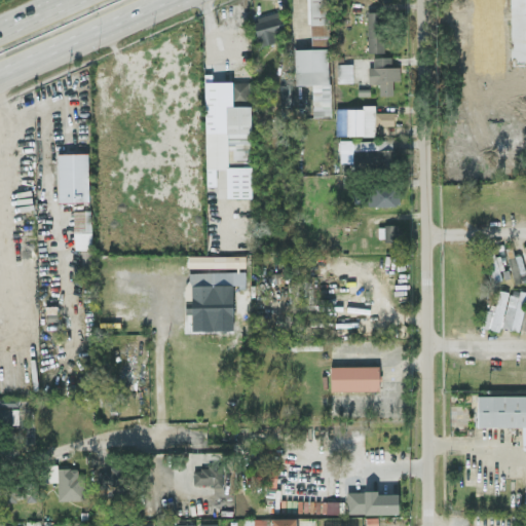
[(368,52),(383,52),(383,10),(367,10),(368,52)]
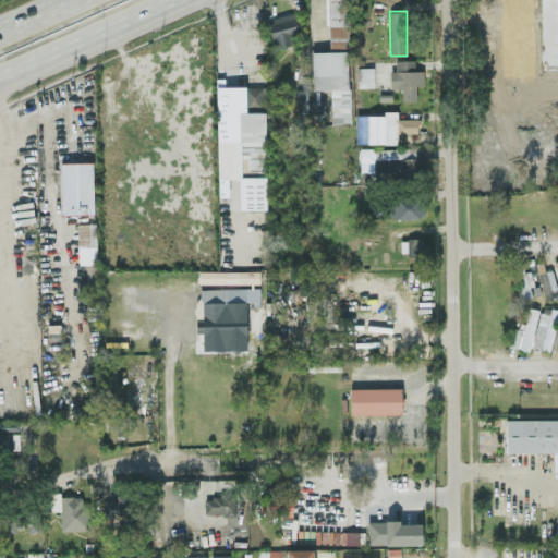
[(267,19),(275,48),(303,40),(295,12),(267,19)]
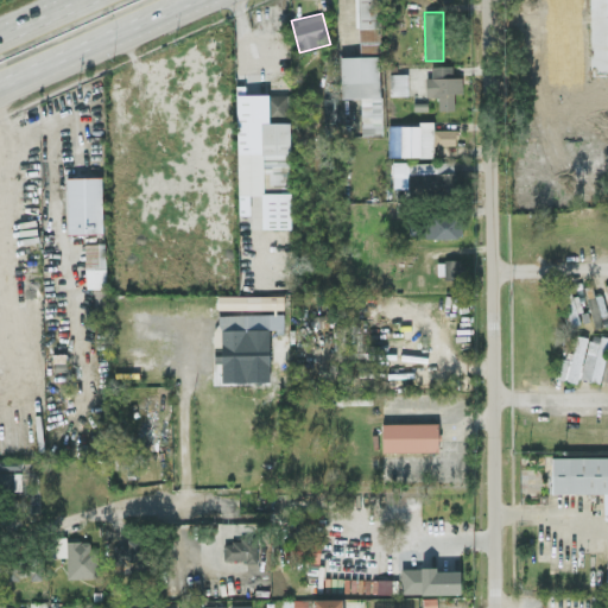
[(425,96),(437,96),(438,109),(454,109),(454,93),(462,93),(462,75),(453,76),(451,64),(430,64),(431,76),(425,76),(425,96)]
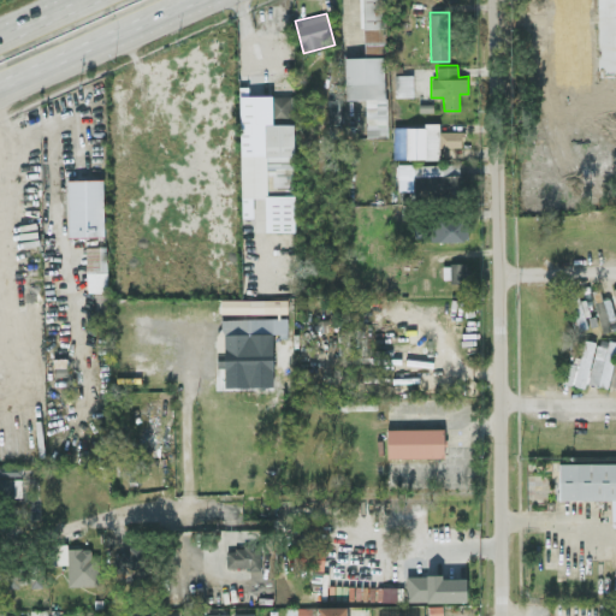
[(395,96),(413,96),(413,73),(395,73),(395,96)]
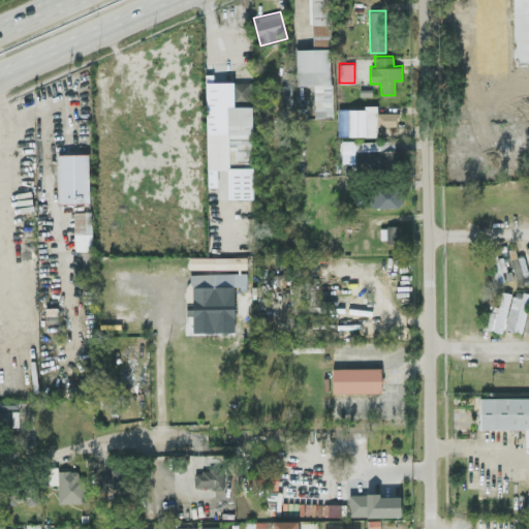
[(252,81),(206,81),(207,183),(216,183),(216,170),(227,170),(227,200),(252,200),(252,81)]
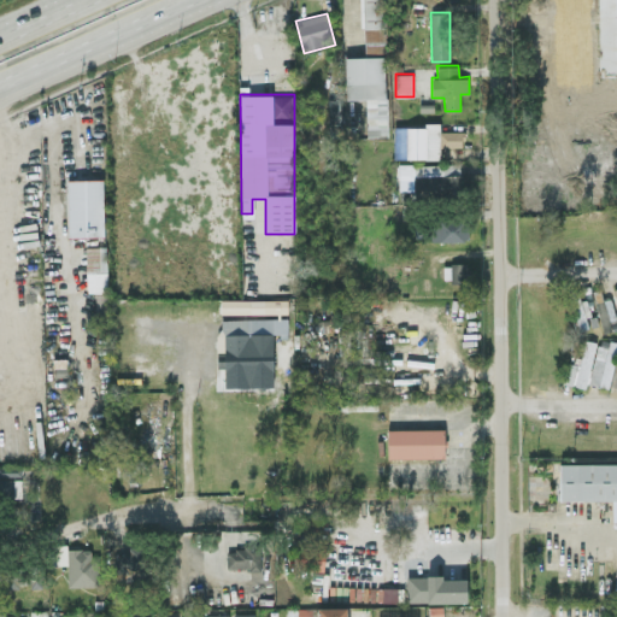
[(365,99),(346,100),(347,136),(366,135),(365,99)]
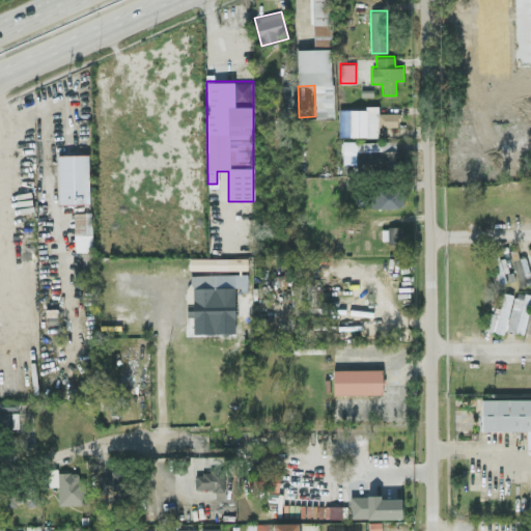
[(339,107),(338,136),(379,137),(379,127),(397,127),(397,112),(379,112),(379,108),(339,107)]
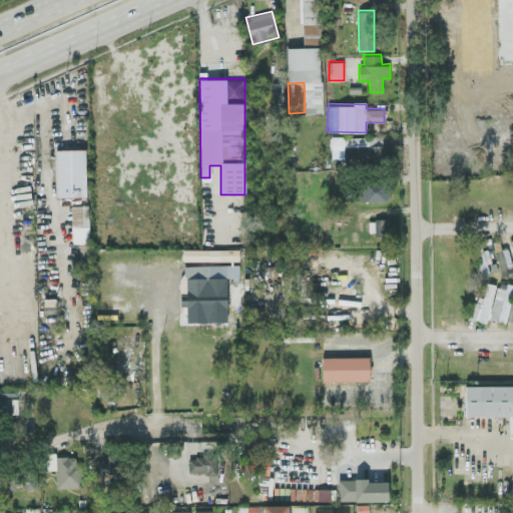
[(344,163),(389,162),(388,144),(382,144),(382,135),(338,136),(338,141),(343,141),(344,163)]
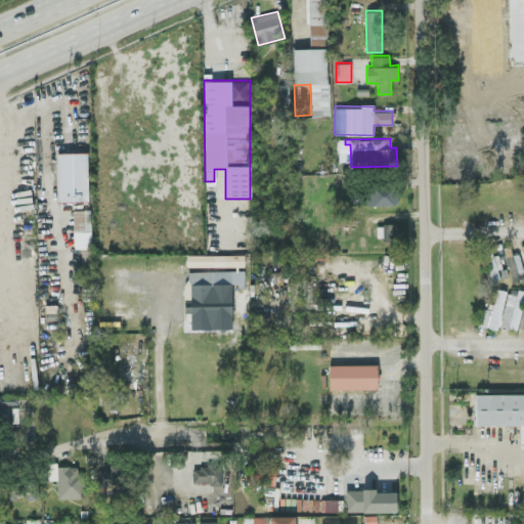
[(56,151),(57,201),(88,201),(87,151),(56,151)]
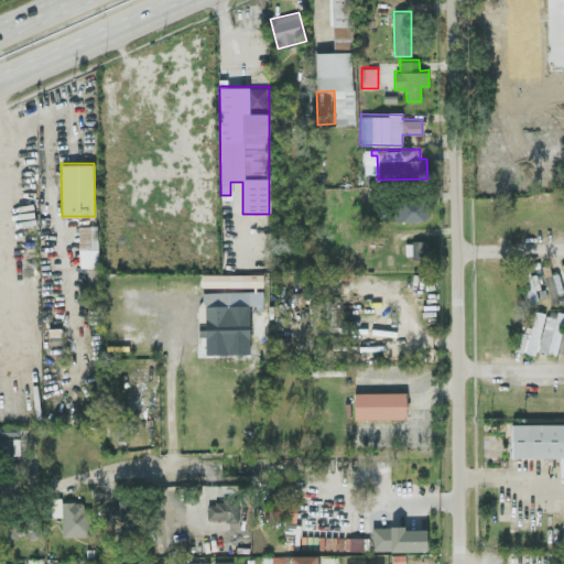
[(427,221),(427,197),(393,196),(392,220),(427,221)]
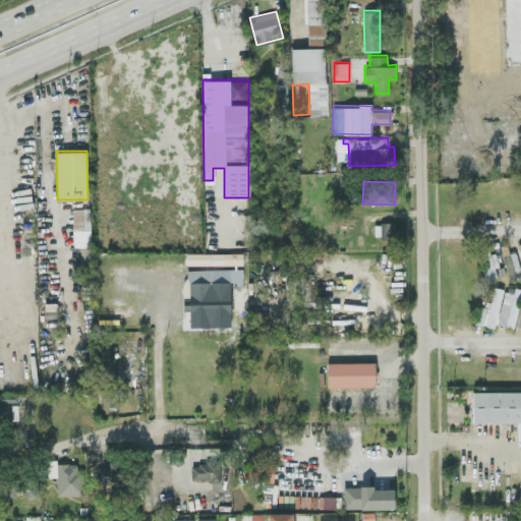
[(72,208),(73,246),(91,245),(90,207),(72,208)]
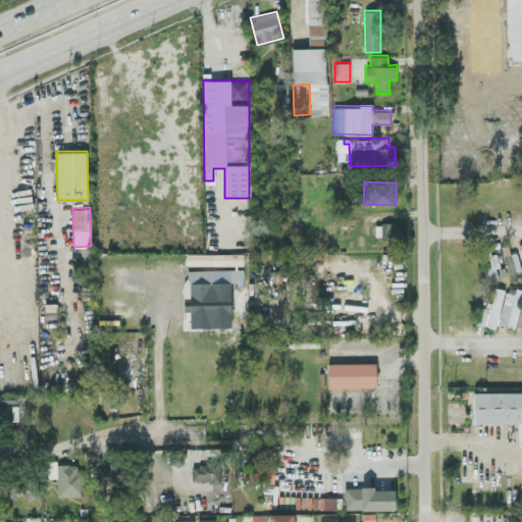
[(396,221),(381,222),(381,240),(397,240),(396,221)]
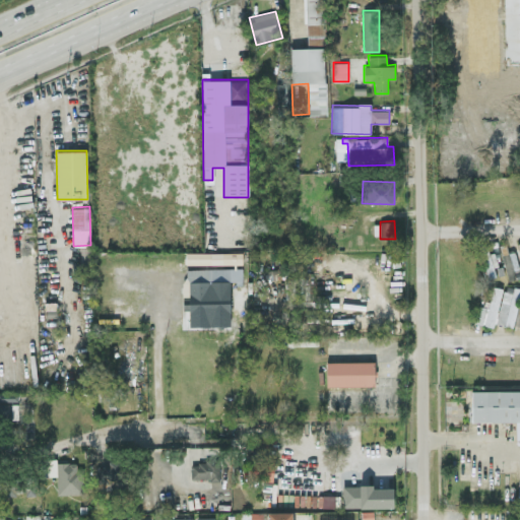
[(479,243),(485,277),(495,276),(494,266),(497,266),(495,251),(489,252),(486,242),(479,243)]
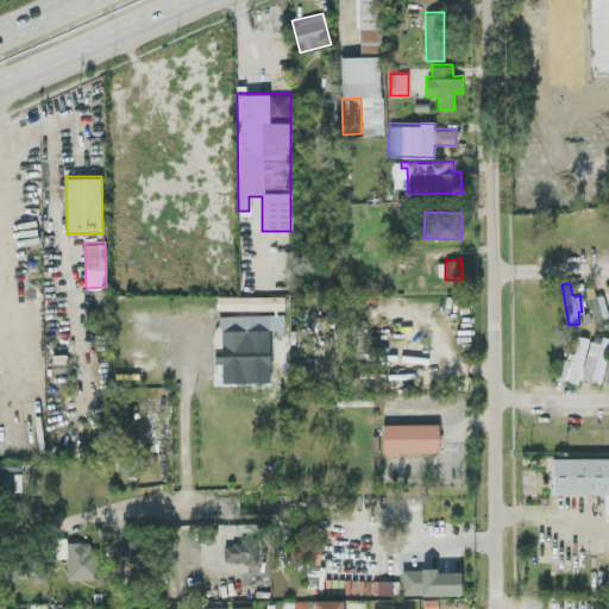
[(284,308),(283,294),(217,295),(218,309),(284,308)]
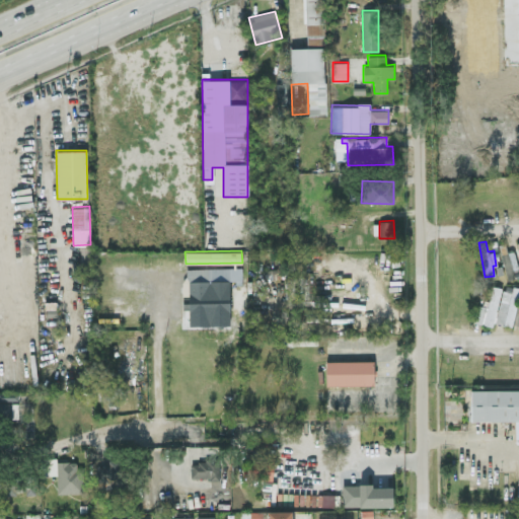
[(229,313),(229,281),(241,281),(240,267),(188,268),(188,295),(182,295),(182,308),(190,308),(190,313),(229,313)]
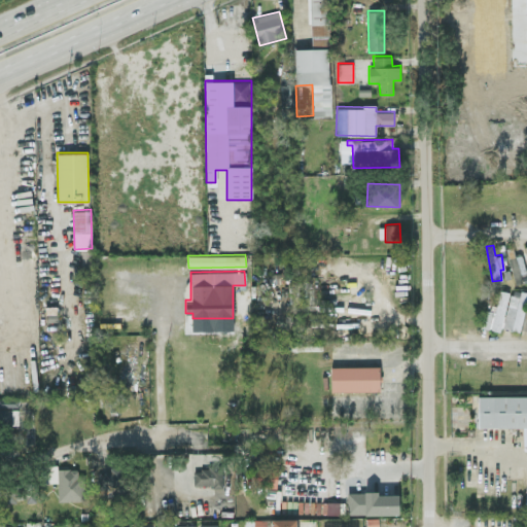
[(526,295),(526,290),(512,287),(502,326),(520,329),(526,295)]
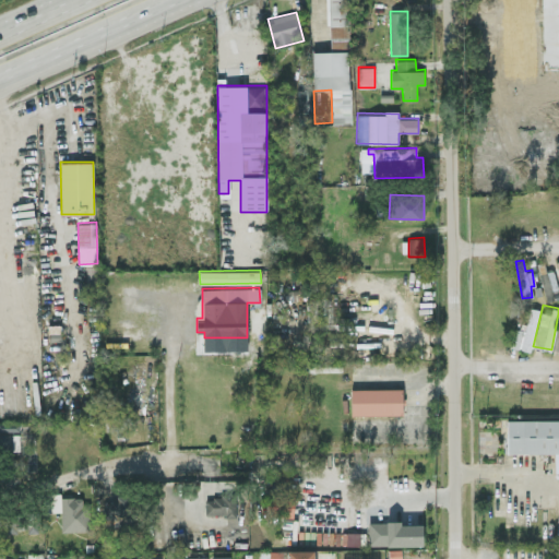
[(538,308),(528,307),(525,330),(513,328),(510,347),(532,351),(538,308)]
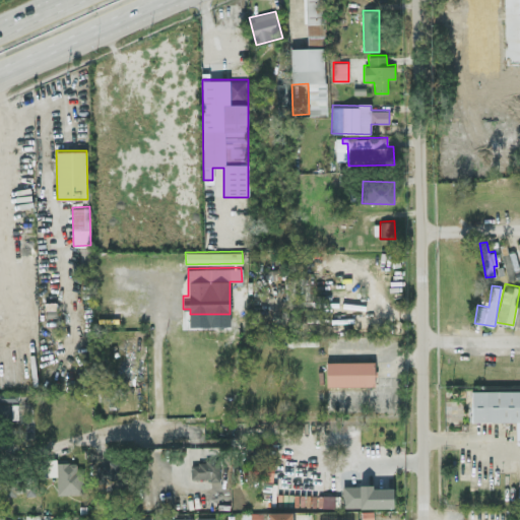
[(374,360),(326,361),(327,387),(375,386),(374,360)]
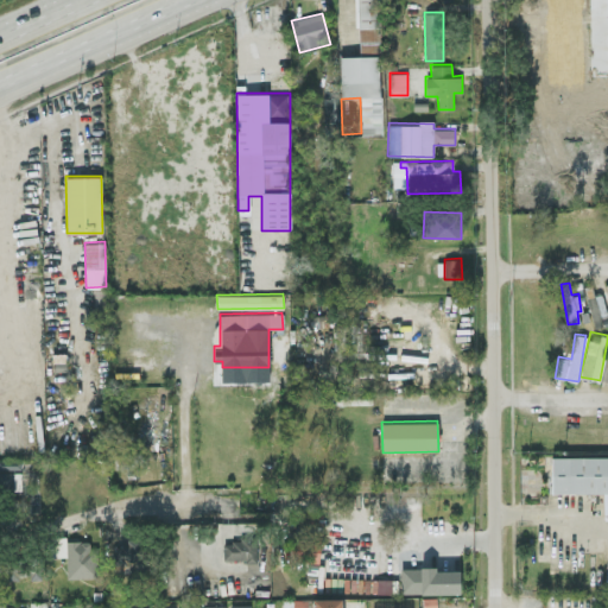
[(607,455),(551,455),(551,494),(607,494),(607,455)]
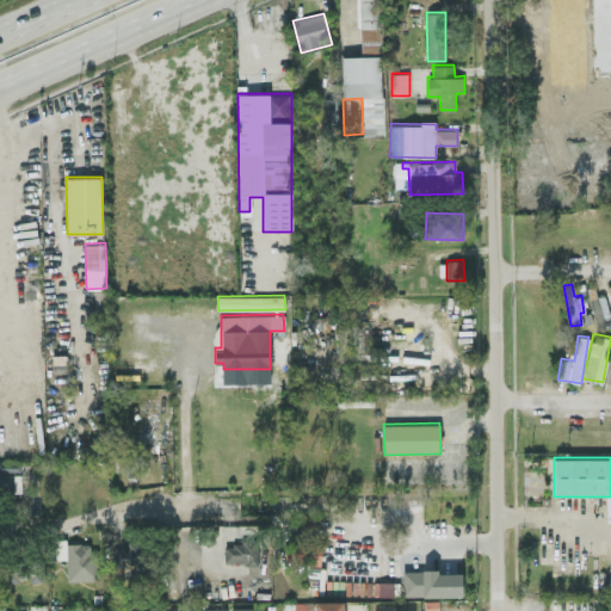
[(0,489),(20,489),(20,461),(0,461),(0,489)]
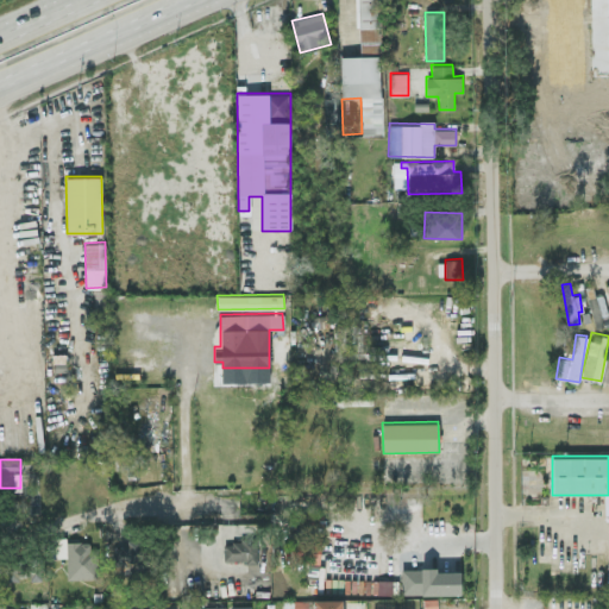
[(224,539),(224,563),(257,562),(257,539),(224,539)]
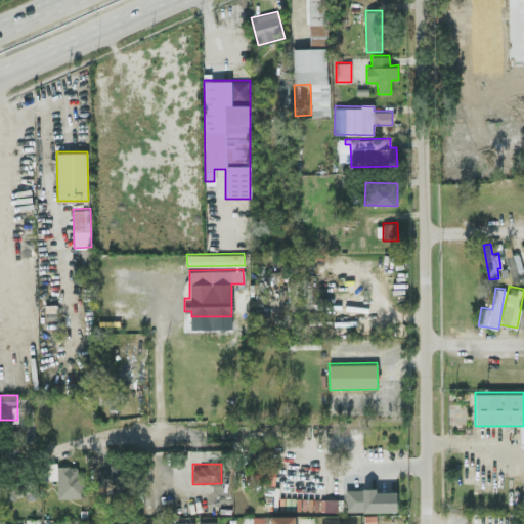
[(56,498),(82,498),(83,466),(57,465),(56,498)]
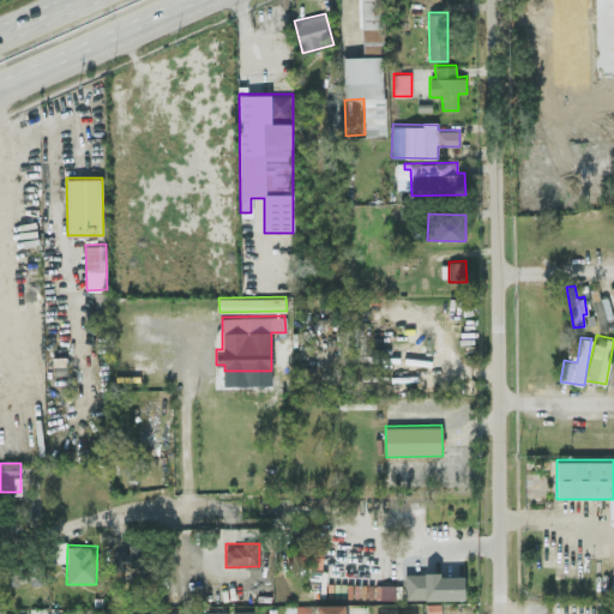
[(137,569),(148,570),(149,549),(115,546),(113,577),(136,578),(137,569)]
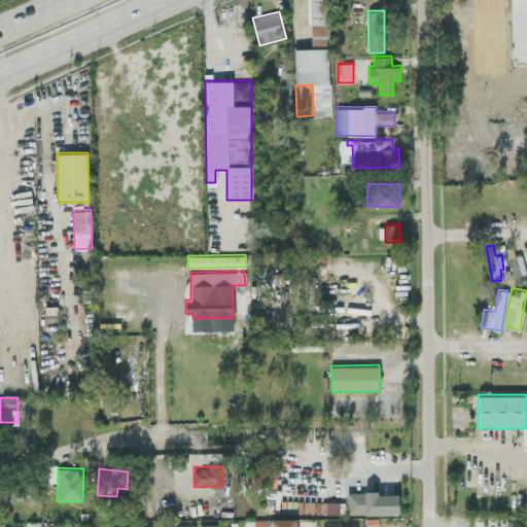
[(398,491),(347,492),(347,514),(365,513),(366,526),(379,526),(378,518),(398,518),(398,491)]
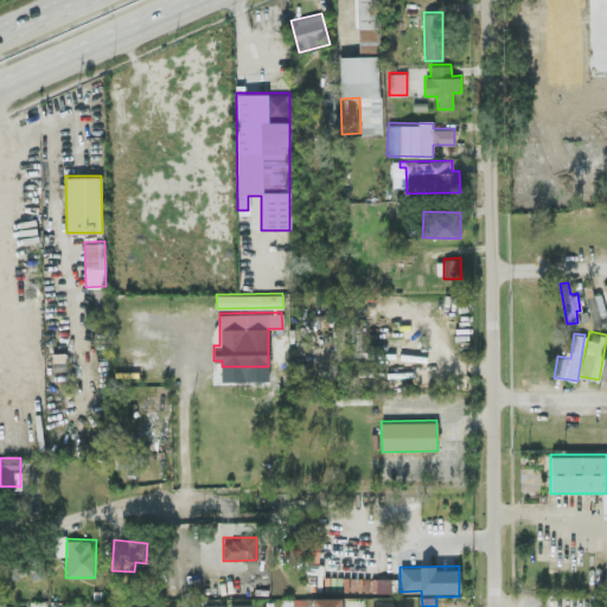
[(340,606),(342,596),(312,596),(312,606),(340,606)]
